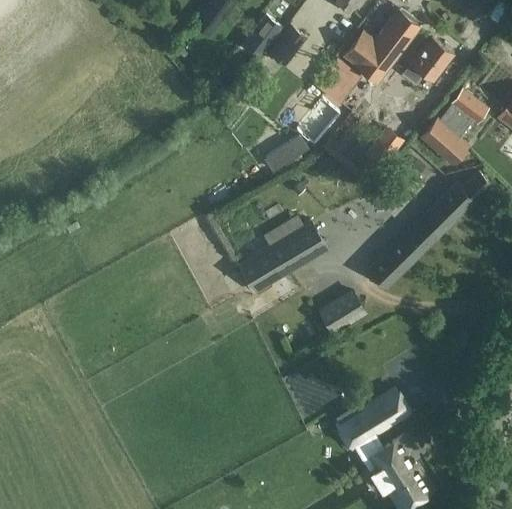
[(237,2),(234,0),(210,0),(192,24),(210,38),(237,2)]
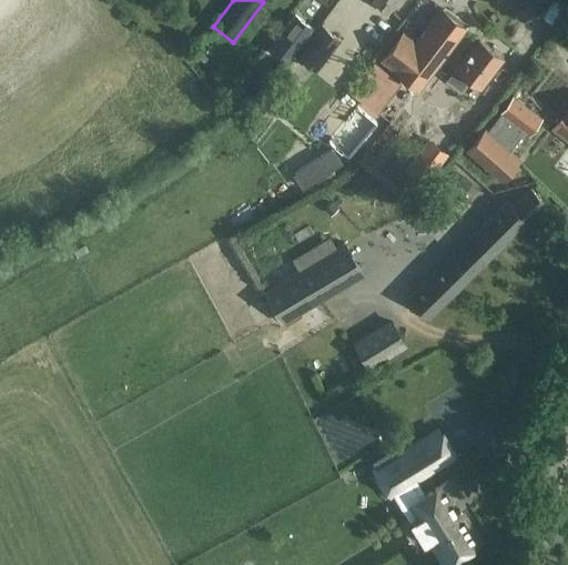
[(375,0),(372,6),(387,18),(402,0),(375,0)]
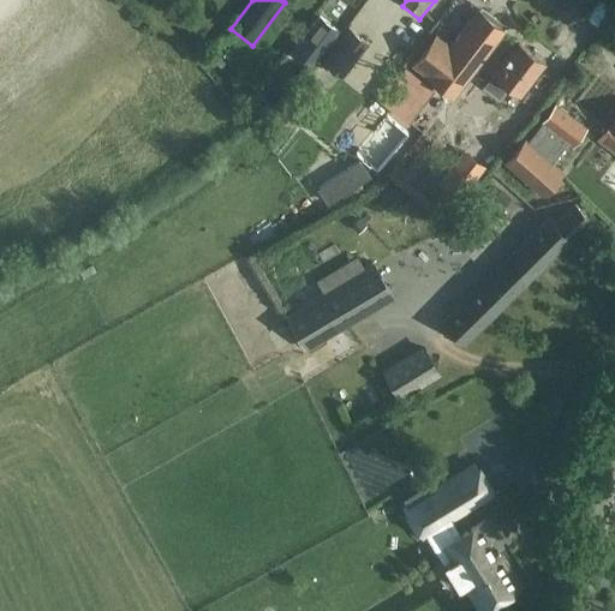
[(425,82),(454,103),(507,34),(478,12),(451,48),(436,36),(411,69),(427,81),(425,82)]
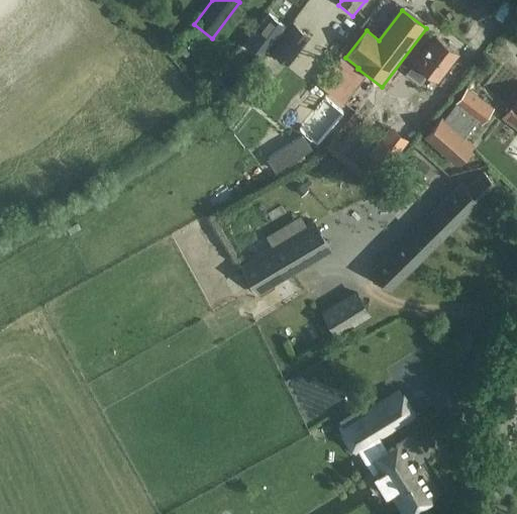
[(254,39),(248,46),(266,59),(271,50),(285,30),(269,19),(254,39)]
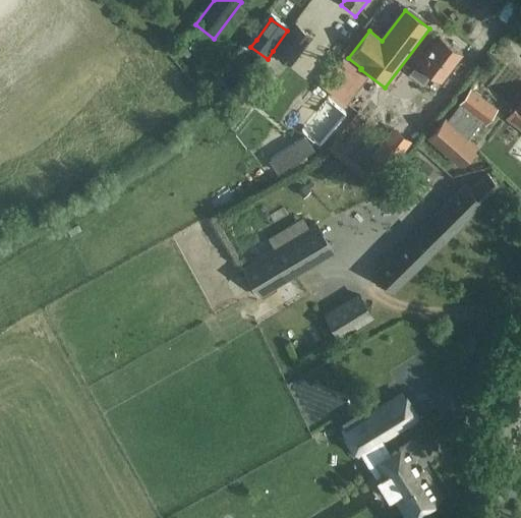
[(289,68),(312,39),(297,26),(273,56),(289,68)]
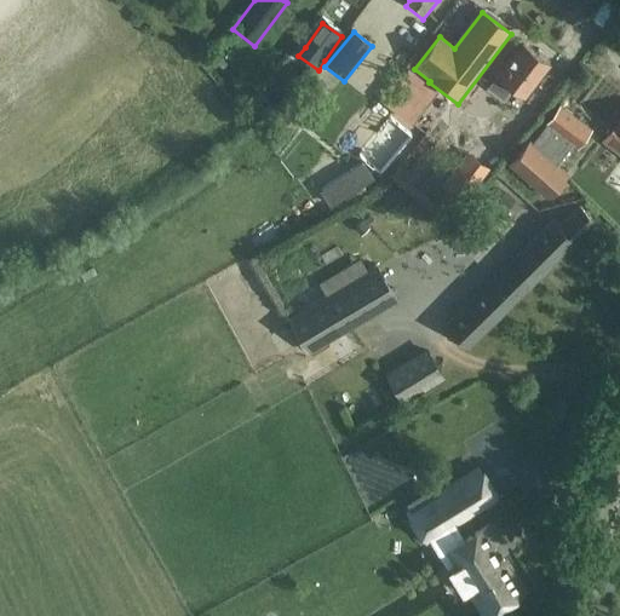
[(523,45),(498,79),(488,91),(503,102),(511,90),(524,99),(551,65),(523,45)]
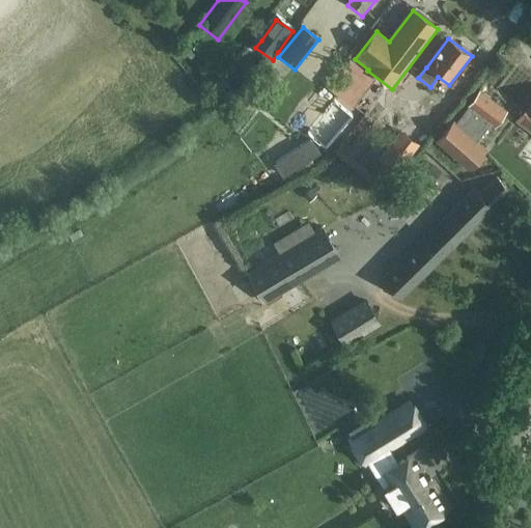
[(468,61),(451,93),(459,98),(477,66),(468,61)]
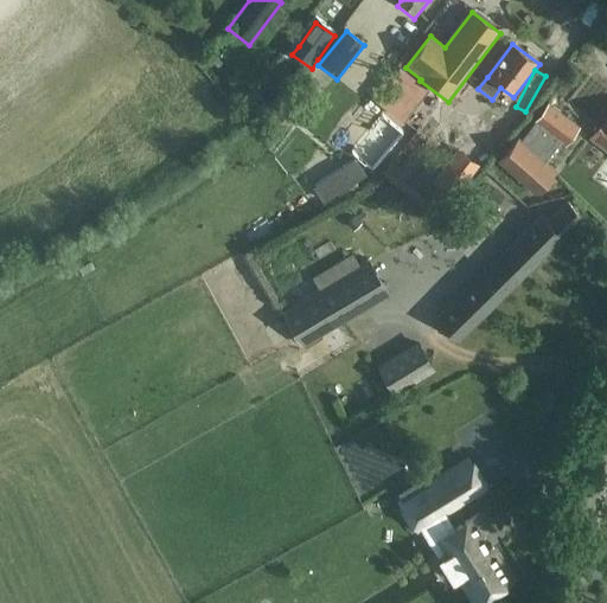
[(441,146),(457,124),(406,84),(389,106),(441,146)]
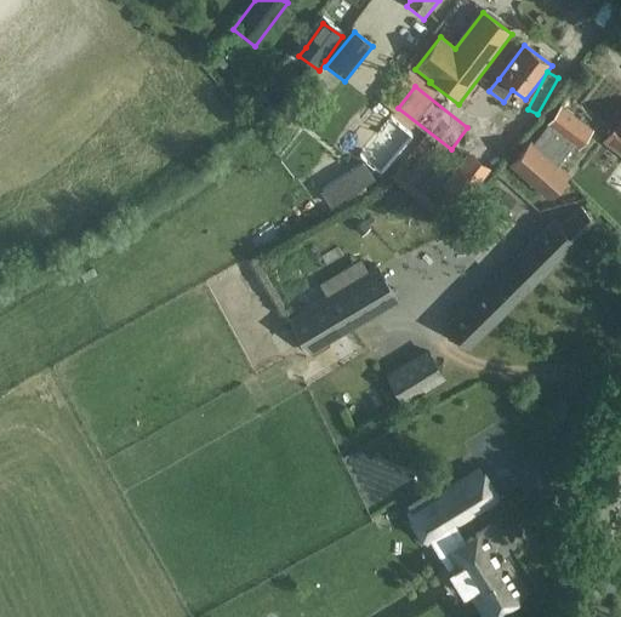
[(530,144),(510,167),(547,203),(569,178),(558,167),(573,150),(577,154),(593,132),(560,108),(545,127),(546,129),(533,146),(530,144)]
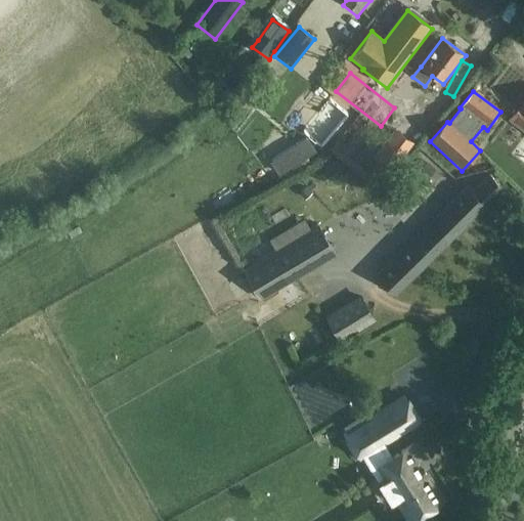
[(523,99),(506,122),(523,135),(523,99)]
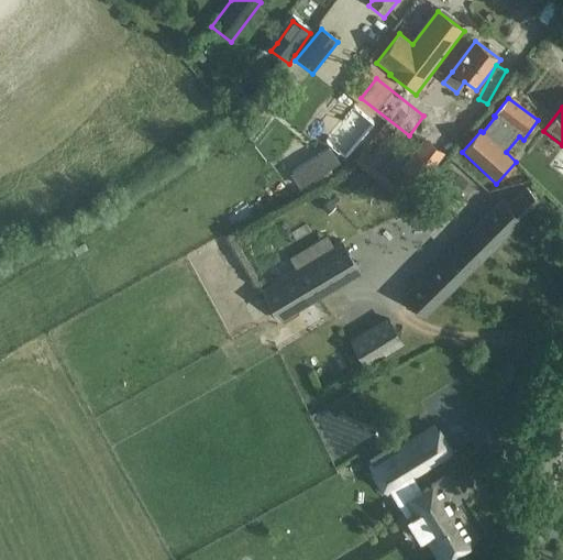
[(433,238),(465,202),(440,180),(408,216),(433,238)]
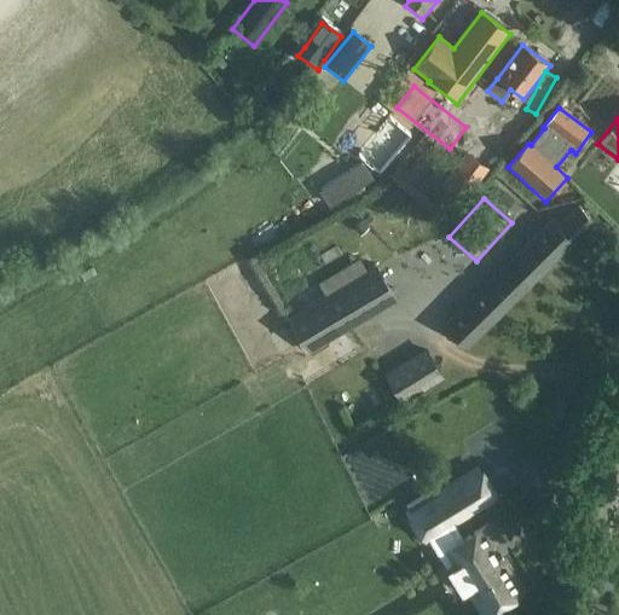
[(551,222),(447,328),(463,342),(468,348),(580,236),(593,222),(579,209),(559,230),(551,222)]
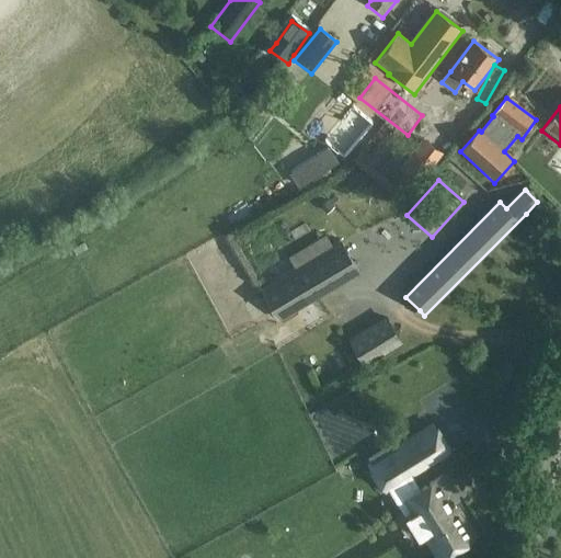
[(382,207),(367,224),(388,243),(404,227),(382,207)]
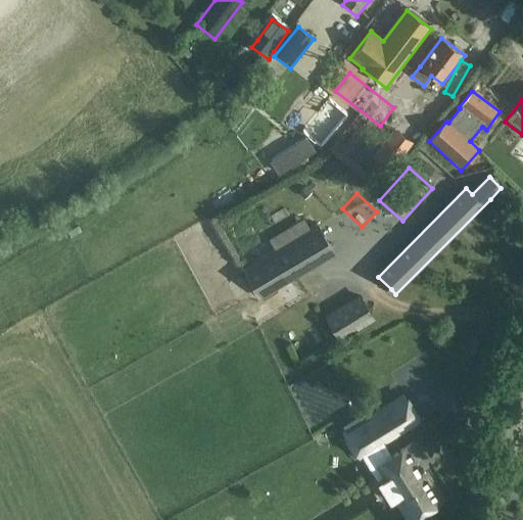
[(389,219),(377,232),(390,244),(402,231),(389,219)]
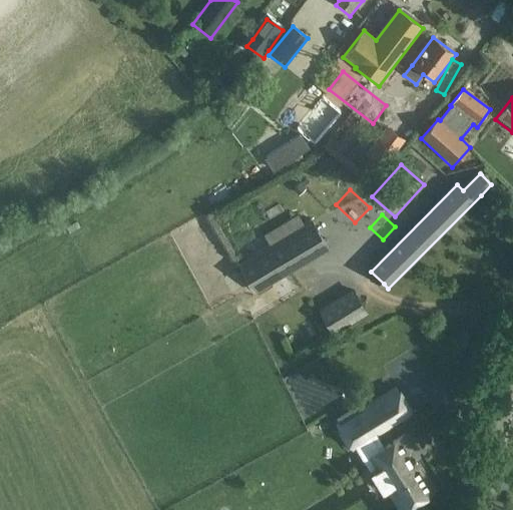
[(329,251),(312,222),(238,267),(255,297),(329,251)]
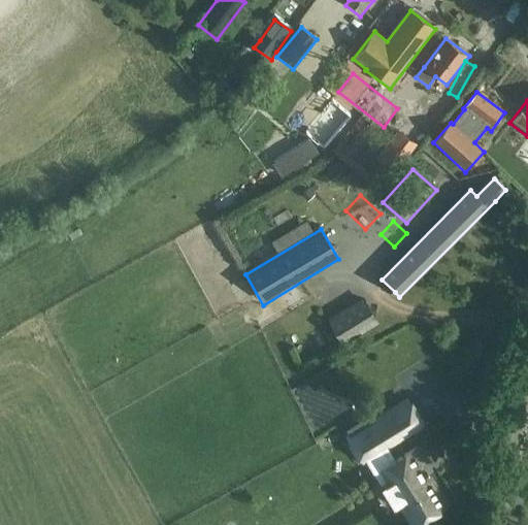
[(343,347),(378,325),(362,299),(328,321),(343,347)]
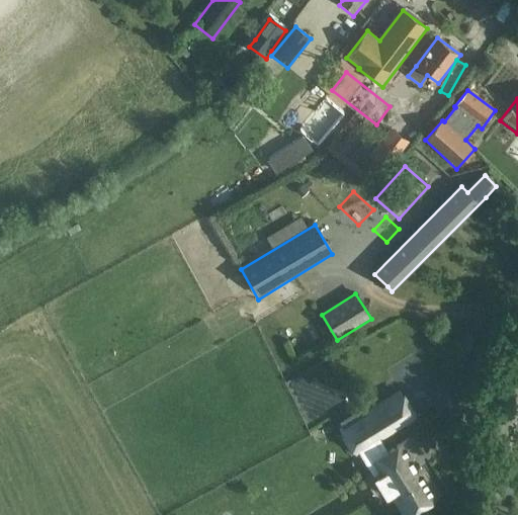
[(341,427),(338,429),(340,432),(338,433),(351,454),(352,453),(355,456),(358,454),(355,450),(368,443),(378,460),(368,466),(386,497),(385,498),(385,499),(393,495),(404,514),(407,514),(413,511),(414,512),(422,506),(421,505),(436,496),(420,470),(418,471),(409,457),(415,453),(408,442),(407,440),(399,446),(397,444),(387,450),(381,440),(417,419),(414,415),(416,414),(404,394),(402,395),(399,391),(363,412),(362,410),(339,423),(341,427)]
